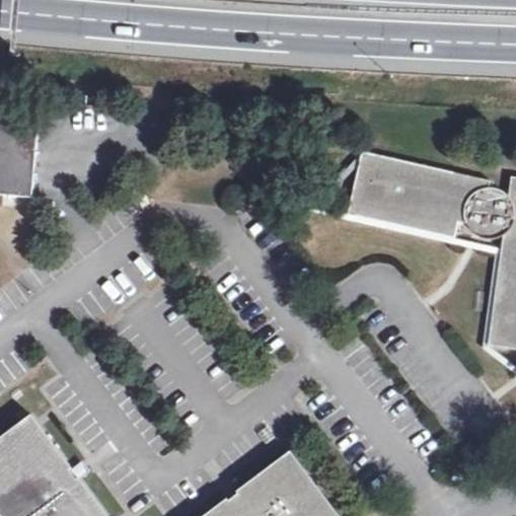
[(0,193),(29,196),(35,128),(0,124),(0,193)]
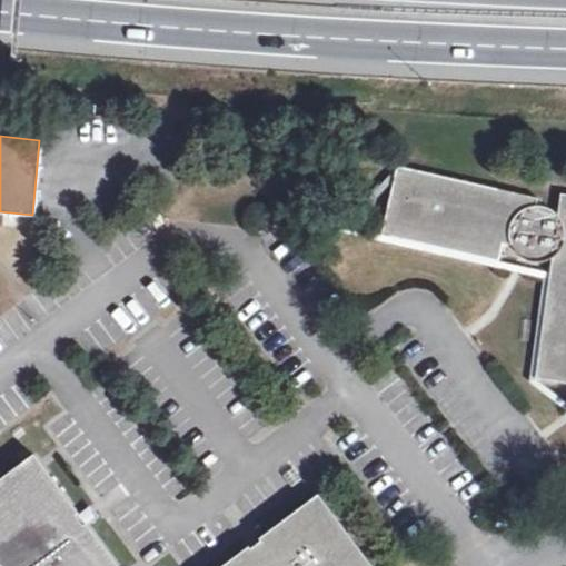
[(350,225),(395,177),(398,166),(369,195),(335,229),(365,236),(515,270),(542,276),(528,379),(565,408),(565,399),(535,376),(549,271),(499,259),(383,232),(350,225)]
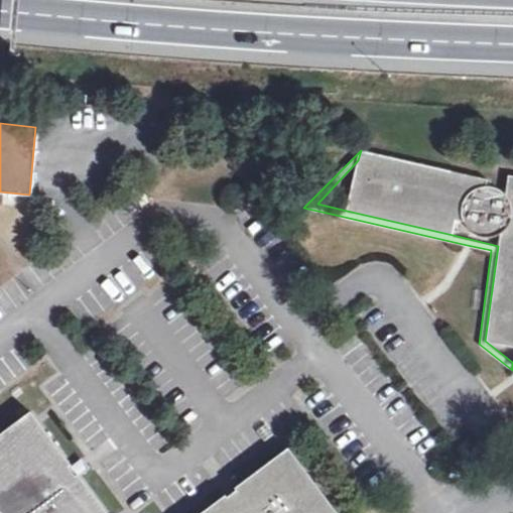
[(512,345),(512,172),(509,172),(506,194),(497,186),(487,184),(488,178),(368,152),(361,150),(358,160),(347,211),(453,235),(456,220),(463,221),(479,235),(500,234),(485,341),(512,345)]
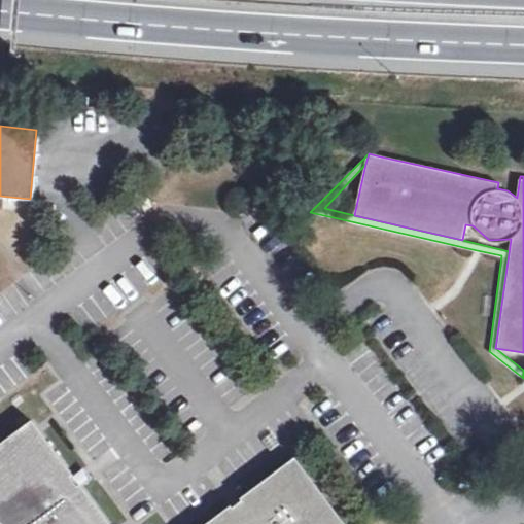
[(267,214),(254,199),(246,205),(257,220),(267,214)]
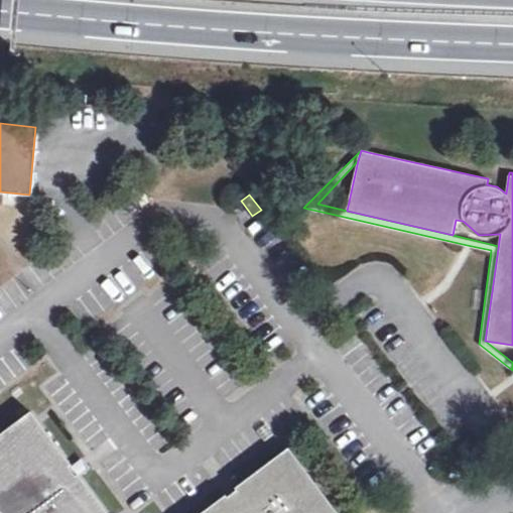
[(108,512),(90,489),(80,474),(77,477),(69,466),(72,464),(65,455),(31,410),(0,433),(0,509),(2,512),(338,512),(288,446),(200,512),(108,512)]
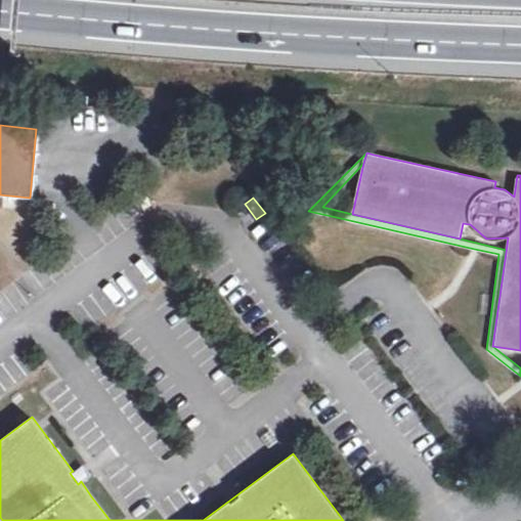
[(82,464),(73,471),(70,473),(78,484),(81,481),(90,474),(82,464)]
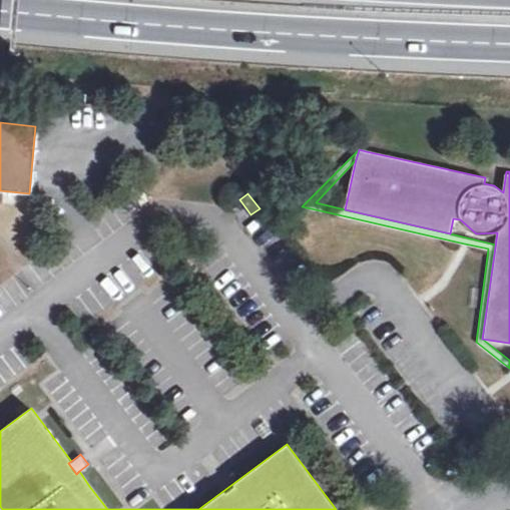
All buildings are outlined.
